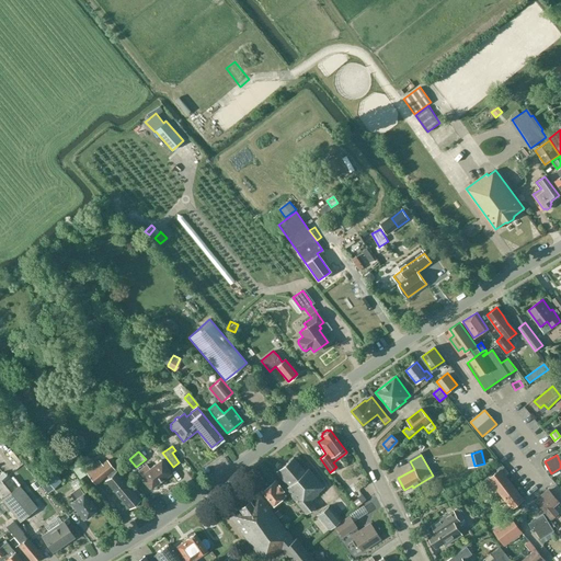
[(318,492),(323,487),(308,469),(305,471),(293,458),(276,472),(288,485),(284,489),(306,514),(313,506),(309,501),(319,493),(318,492)]
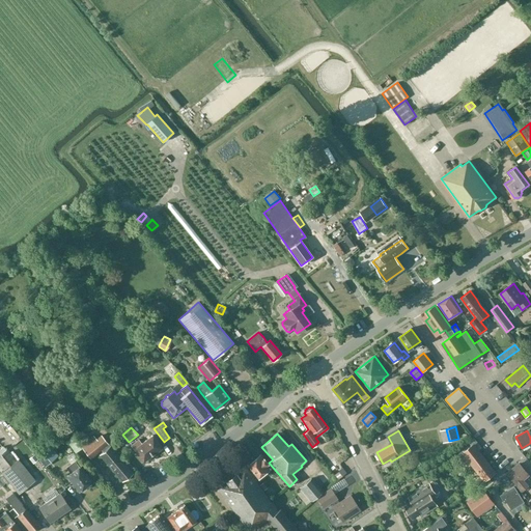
[(121,481),(133,473),(102,436),(96,440),(93,436),(80,446),(90,458),(103,449),(105,452),(101,455),(121,481)]
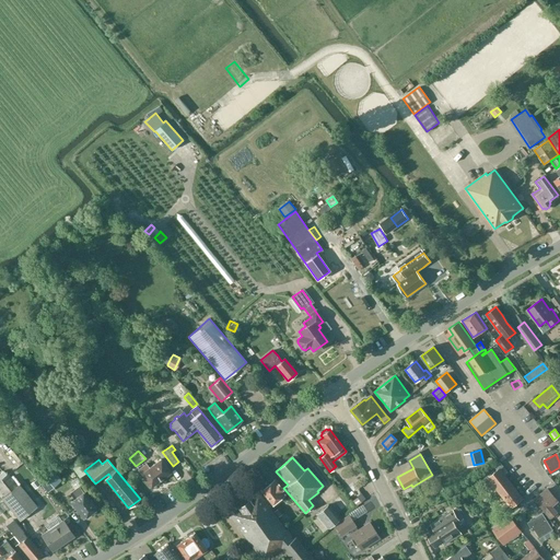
[(151,487),(171,473),(161,459),(149,468),(146,464),(138,469),(139,469),(135,473),(137,477),(141,474),(151,487)]
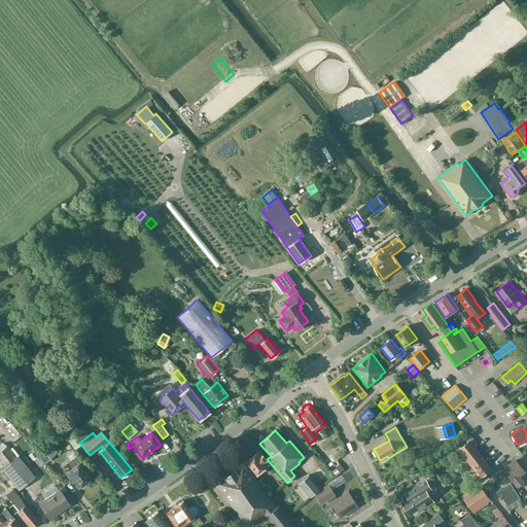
[(66,437),(75,450),(80,446),(71,433),(66,437)]
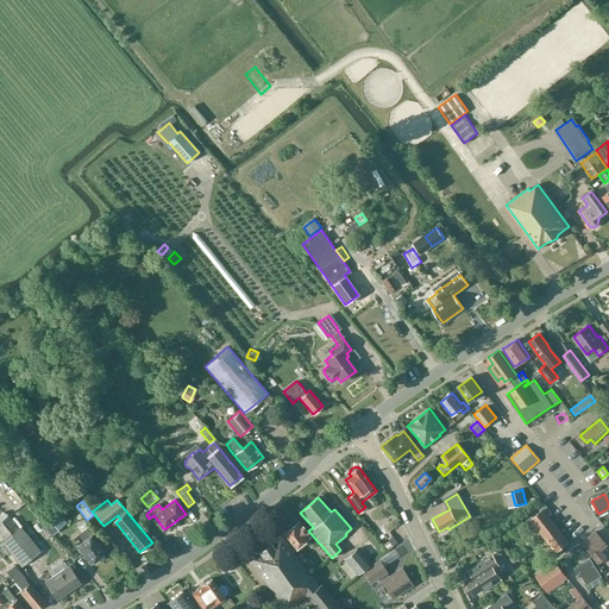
[(567,541),(548,518),(553,514),(544,502),(538,507),(541,512),(531,519),(556,551),(567,541)]
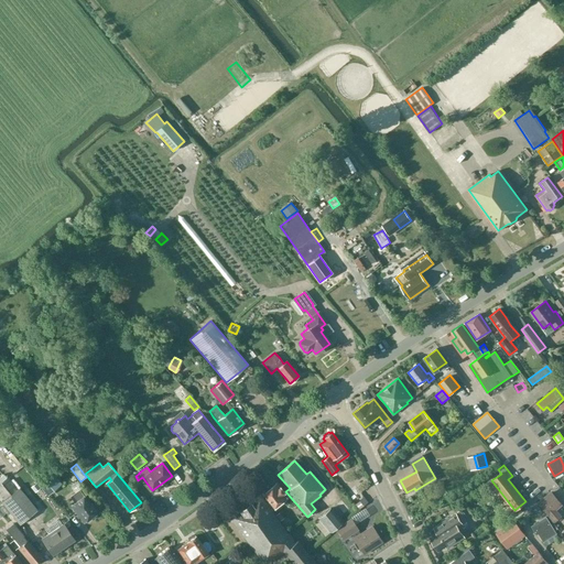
[(55,476),(41,488),(49,496),(62,485),(55,476)]
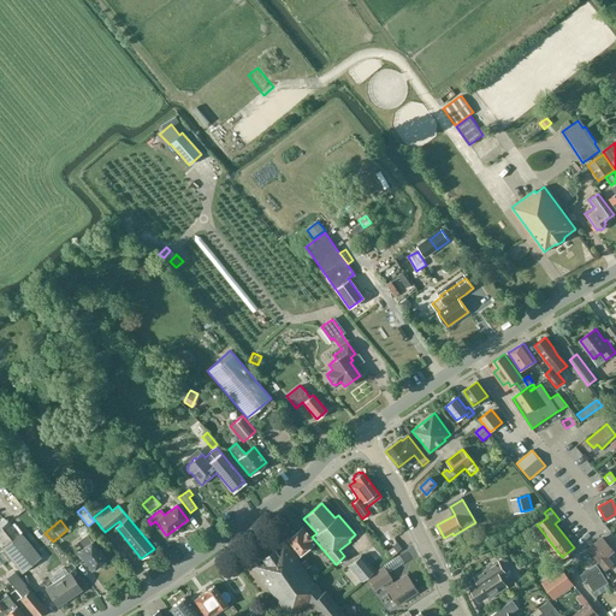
[(21,572),(24,569),(39,557),(9,521),(0,527),(0,539),(5,546),(1,549),(21,572)]
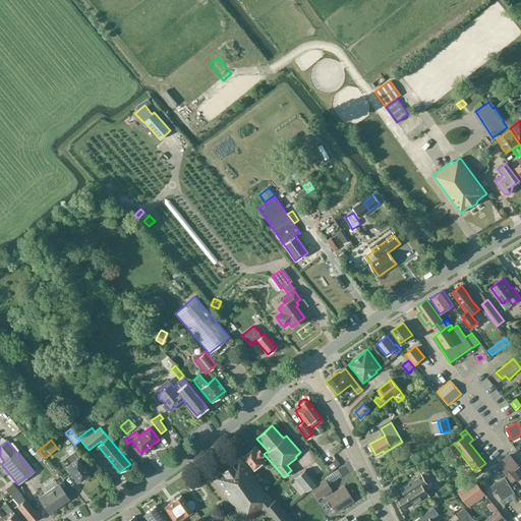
[(29,450),(32,455),(37,451),(33,446),(29,450)]
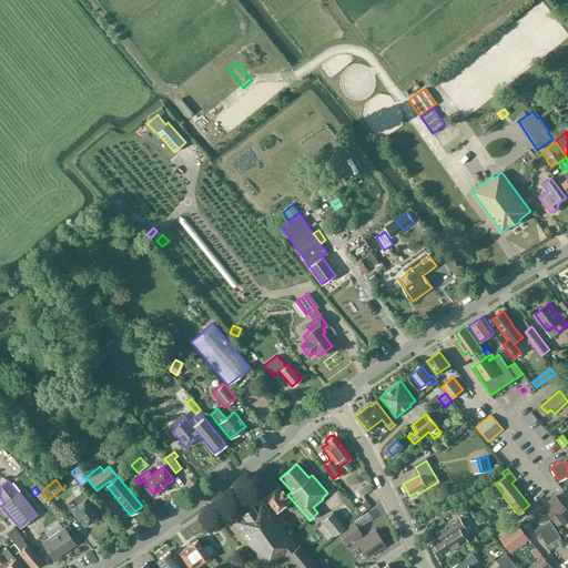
[(275,511),(288,501),(277,487),(264,497),(275,511)]
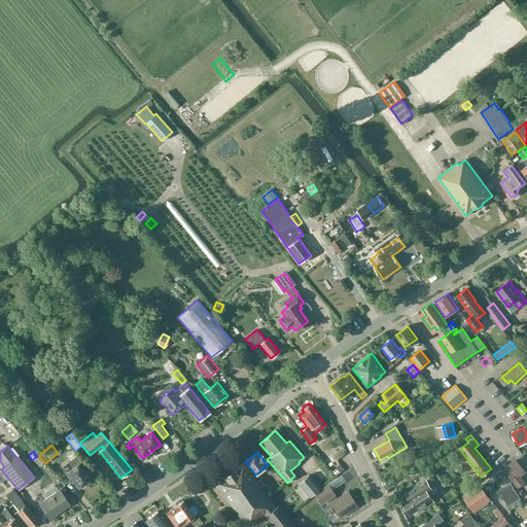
[(78,488),(92,478),(79,462),(78,464),(74,459),(67,464),(71,469),(67,472),(78,488)]
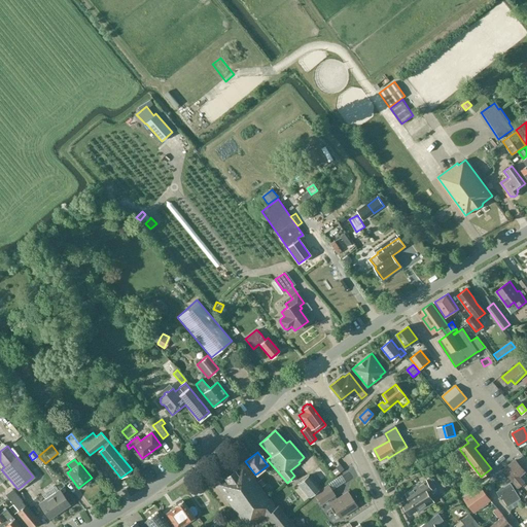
[(518,477),(525,471),(516,460),(502,471),(517,488),(524,483),(518,477)]
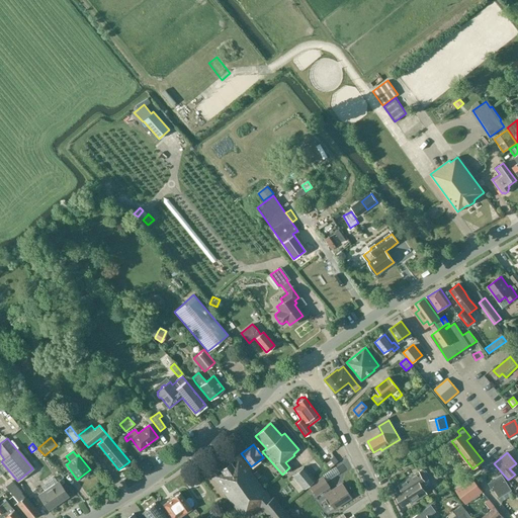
[(290,517),(273,497),(271,499),(256,480),(252,475),(239,456),(230,462),(220,469),(221,470),(211,477),(242,517),(250,512),(251,514),(261,507),(270,517),(290,517)]
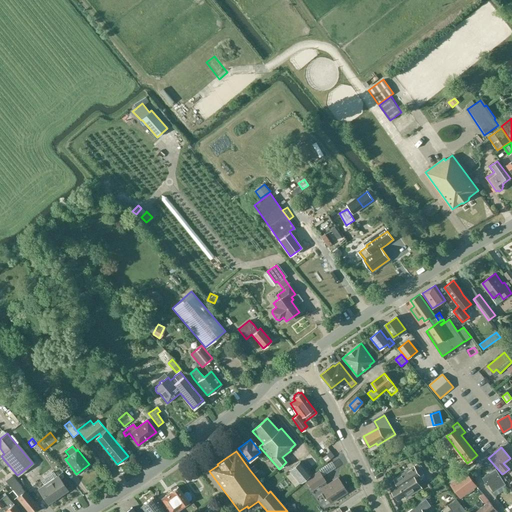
[(326,462),(334,455),(330,451),(322,458),(326,462)]
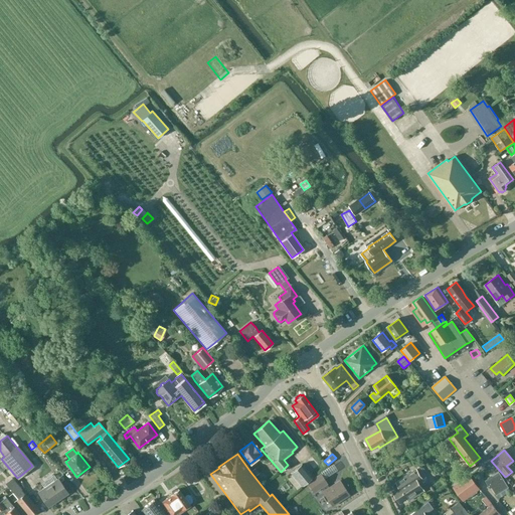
[(301,486),(312,477),(302,464),(291,473),(301,486)]
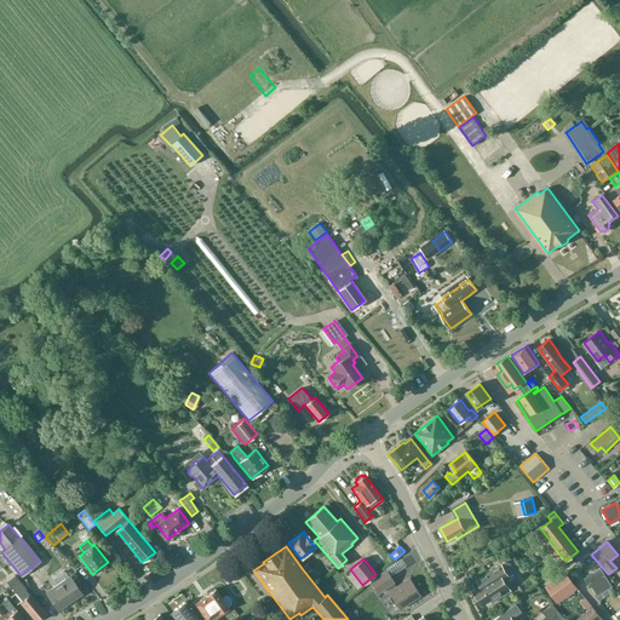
[(482,586),(472,592),(481,606),(489,601),(491,603),(503,595),(511,590),(505,579),(509,577),(512,574),(514,569),(510,563),(505,562),(501,564),(488,573),(477,579),(482,586)]
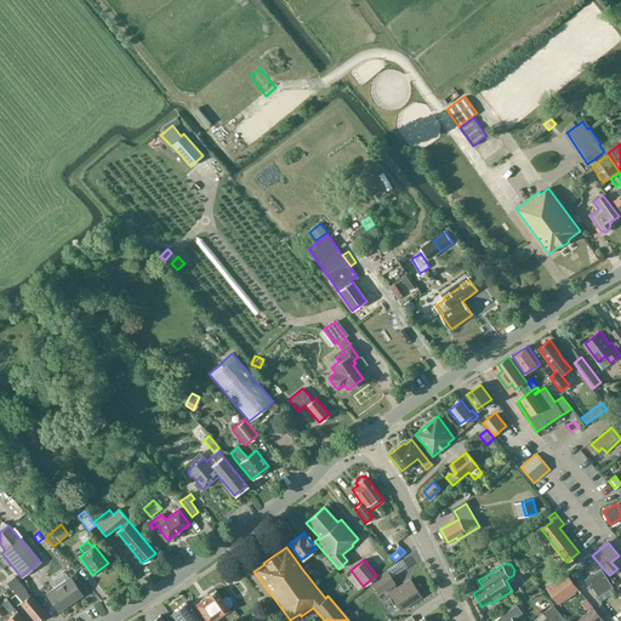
[(602,570),(586,580),(591,588),(593,587),(598,597),(613,588),(608,579),(602,570)]
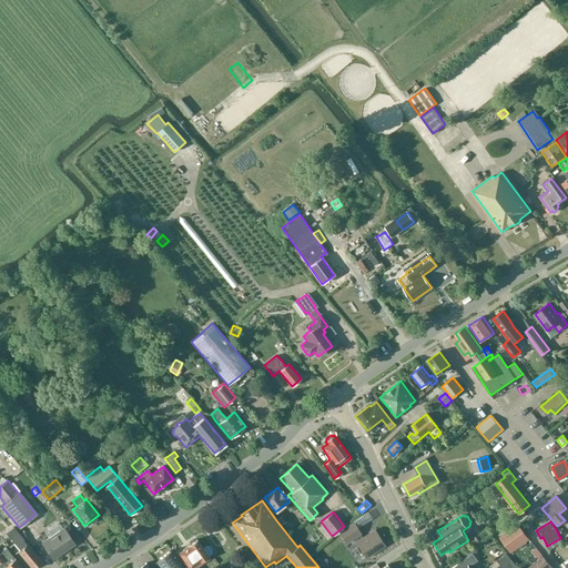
[(366,558),(385,546),(375,530),(363,539),(359,535),(361,534),(353,523),(338,533),(345,544),(354,538),(357,543),(356,543),(366,558)]
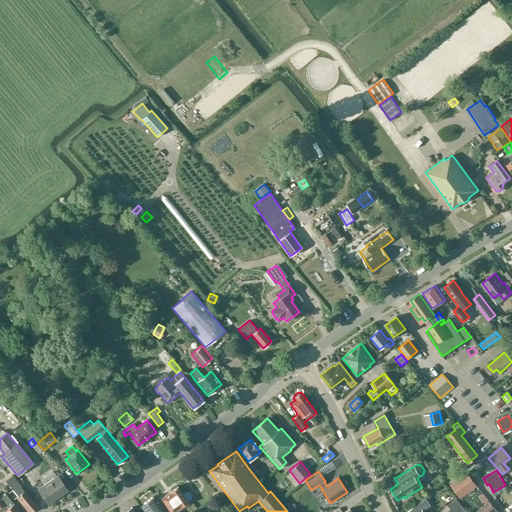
[(467,473),(451,485),(457,493),(462,489),(465,493),(476,485),(467,473)]
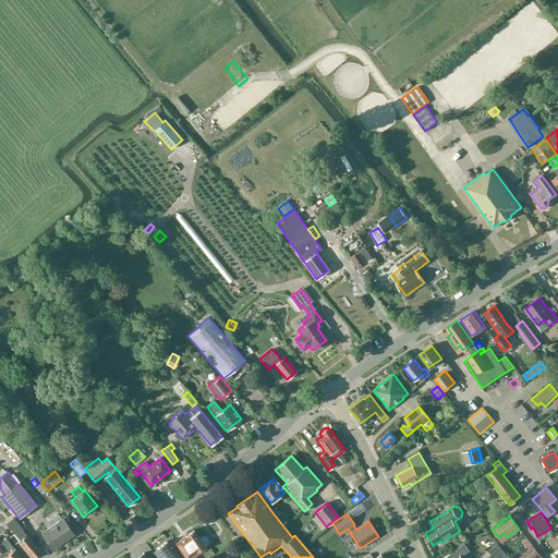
[(34,557),(41,553),(28,535),(27,536),(23,531),(24,530),(13,518),(5,523),(20,542),(19,543),(31,557),(34,557)]
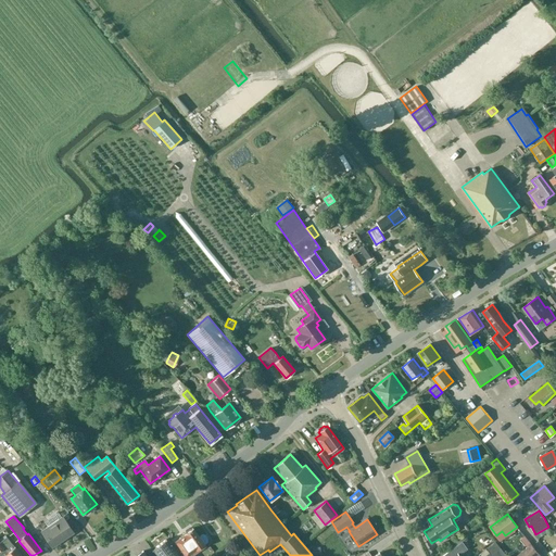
[(52,547),(74,532),(63,517),(41,531),(52,547)]
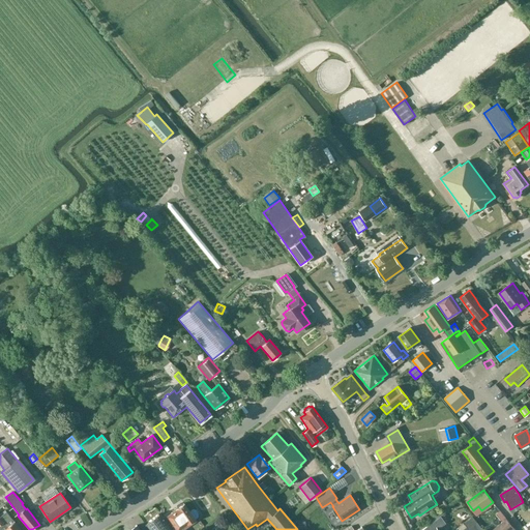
[(176,529),(174,529),(173,529),(181,529),(195,520),(194,519),(198,517),(198,513),(196,510),(193,509),(188,511),(182,503),(173,510),(173,511),(167,517),(176,529)]
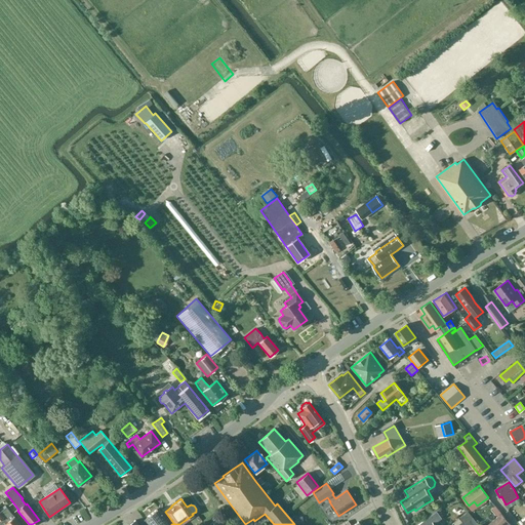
[(5,524),(21,524),(6,507),(0,512),(0,520),(1,520),(5,524)]
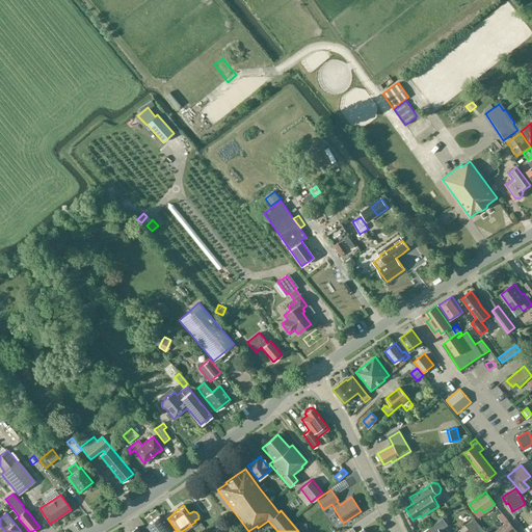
[(507,520),(501,513),(497,516),(502,524),(507,520)]
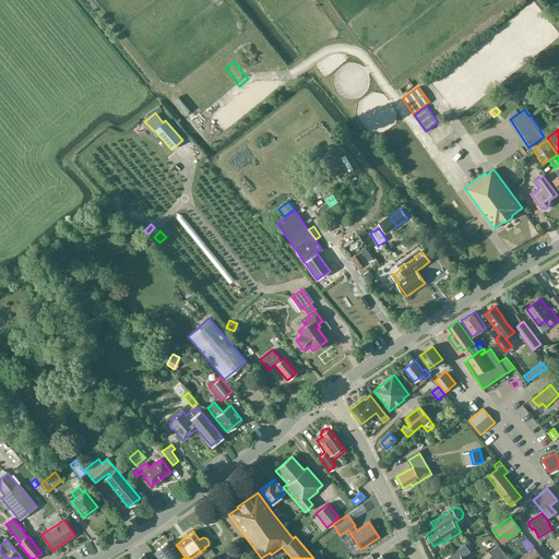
[(178,558),(179,558),(166,543),(153,554),(156,558),(178,558)]
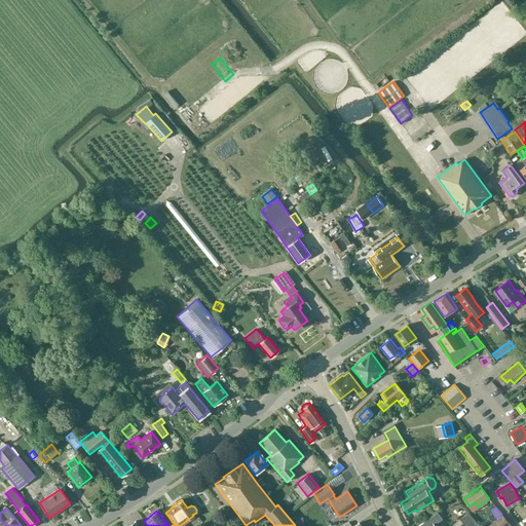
[(436,525),(435,525),(442,519),(438,513),(418,525),(436,525)]
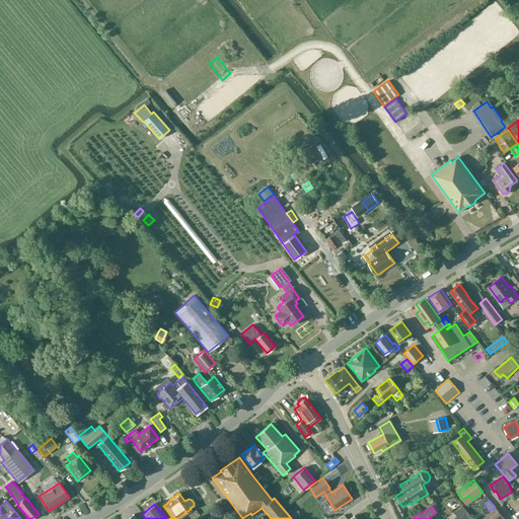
[(463,506),(454,512),(458,518),(467,511),(463,506)]
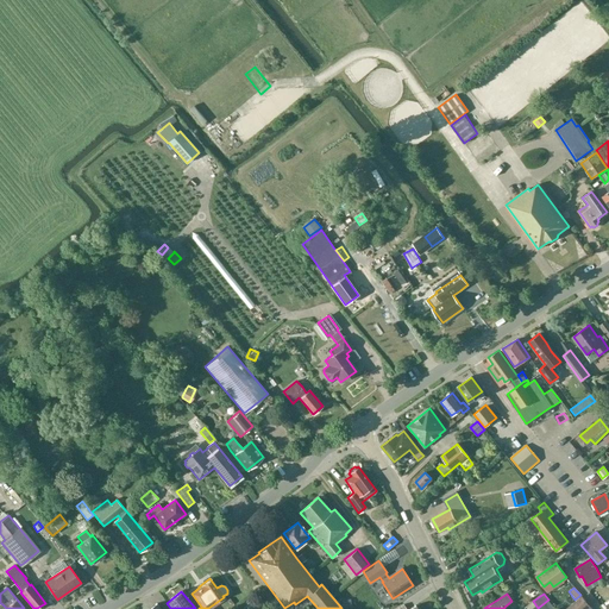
[(257,598),(249,604),(251,608),(255,608),(262,604),(257,598)]
